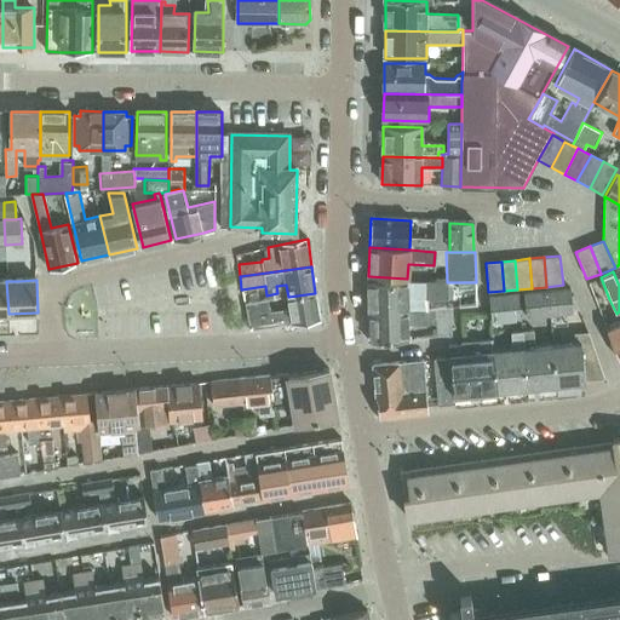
[(367,285),(367,314),(422,313),(422,306),(415,306),(415,300),(430,300),(430,283),(367,285)]
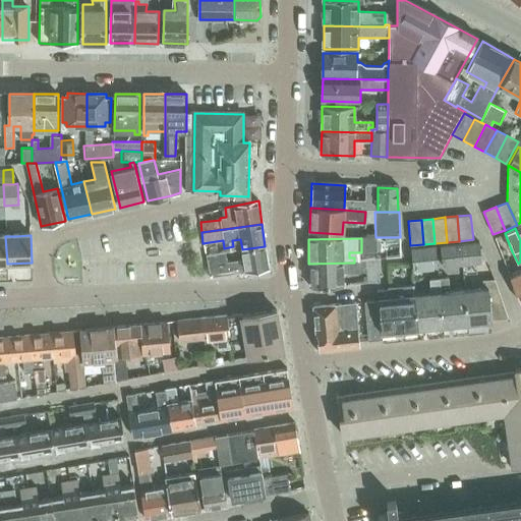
[(478,241),(459,243),(461,265),(480,263),(478,241)]
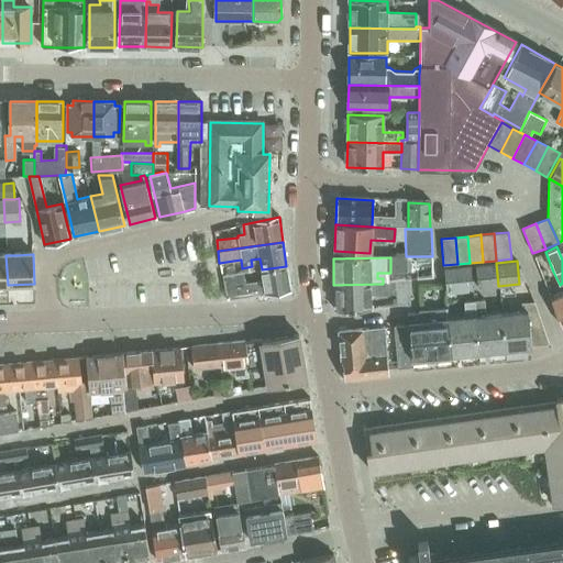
[(498,286),(496,263),(475,265),(477,288),(498,286)]
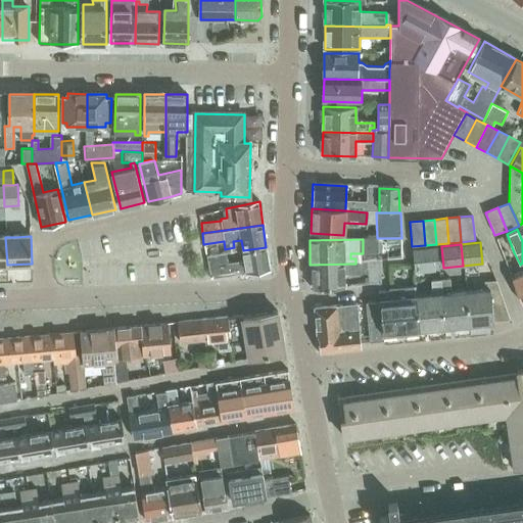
[(412,249),(414,271),(438,269),(436,246),(412,249)]
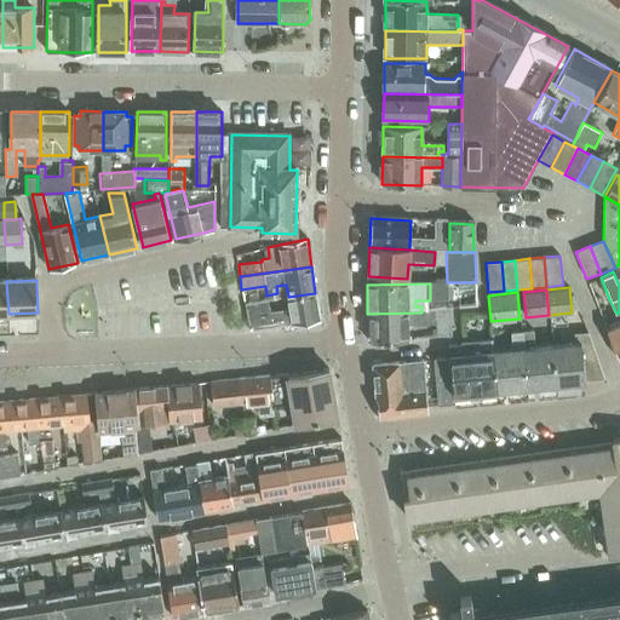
[(315,293),(288,297),(282,297),(283,309),(269,311),(267,299),(244,303),(247,329),(273,327),(320,320),(315,293)]
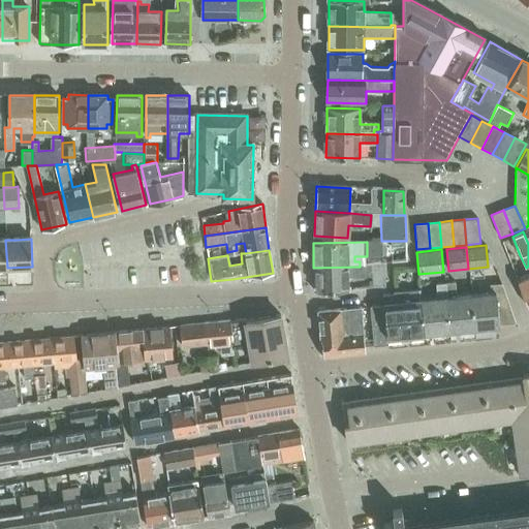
[(372,262),(372,266),(372,276),(372,286),(384,285),(383,261),(372,262)]
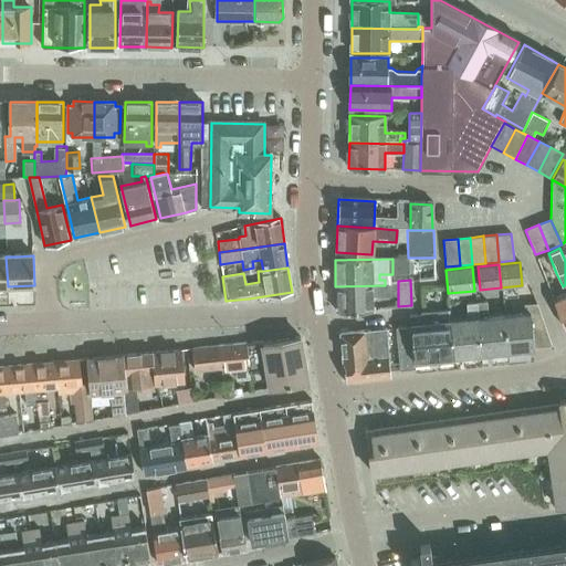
[(385,285),(335,286),(336,313),(373,312),(373,296),(398,295),(398,284),(385,285)]
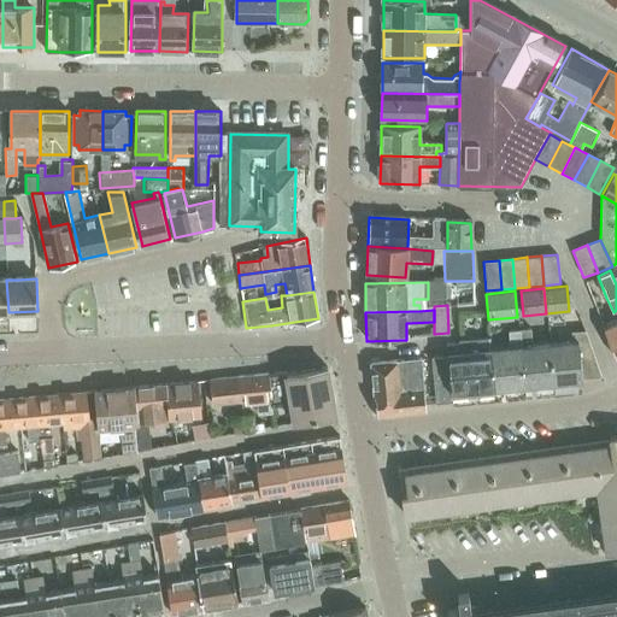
[(616,322),(604,329),(616,359),(616,322)]
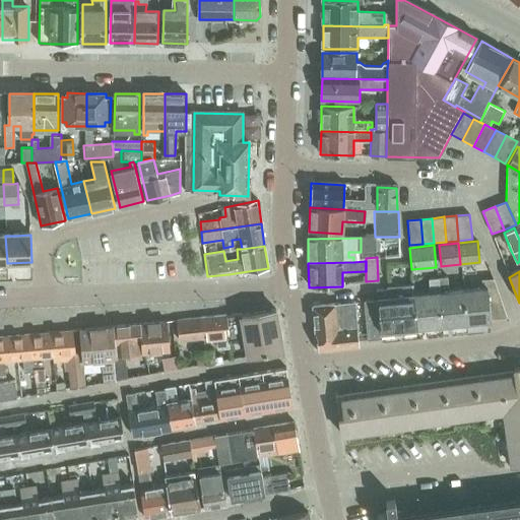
[(449,274),(437,276),(438,291),(442,324),(466,322),(463,289),(450,290),(449,274)]
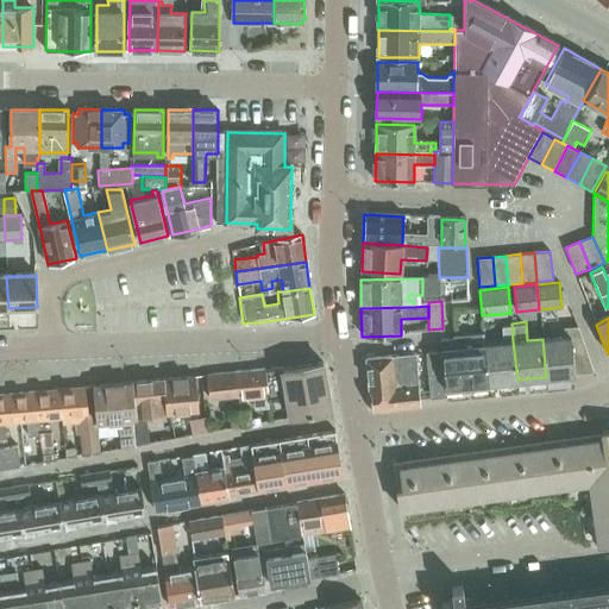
[(503,343),(485,344),(489,382),(518,380),(513,341),(512,324),(502,324),(503,343)]
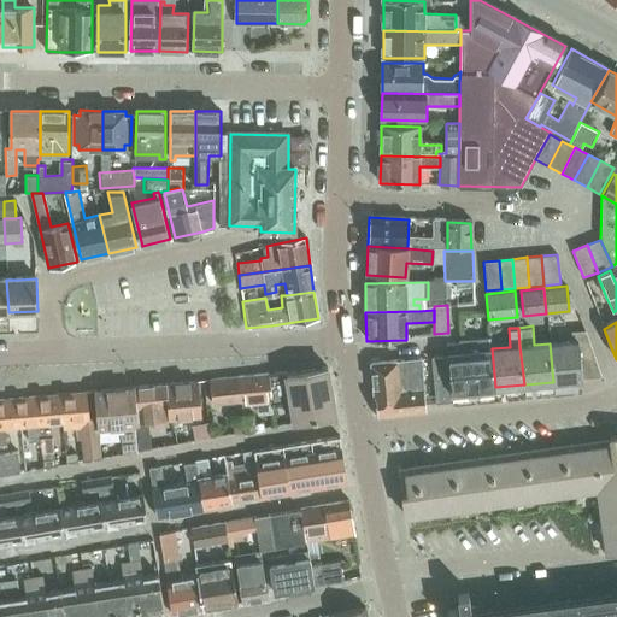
[(571,341),(550,344),(553,382),(581,380),(601,376),(585,330),(571,331),(571,341)]
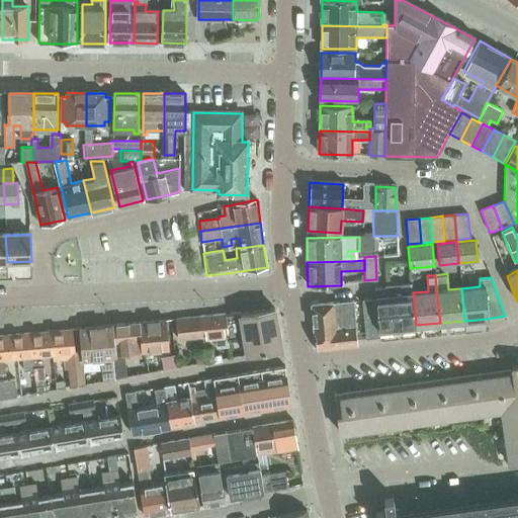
[(416,325),(413,292),(375,296),(375,298),(362,299),(365,338),(379,337),(378,329),(416,325)]
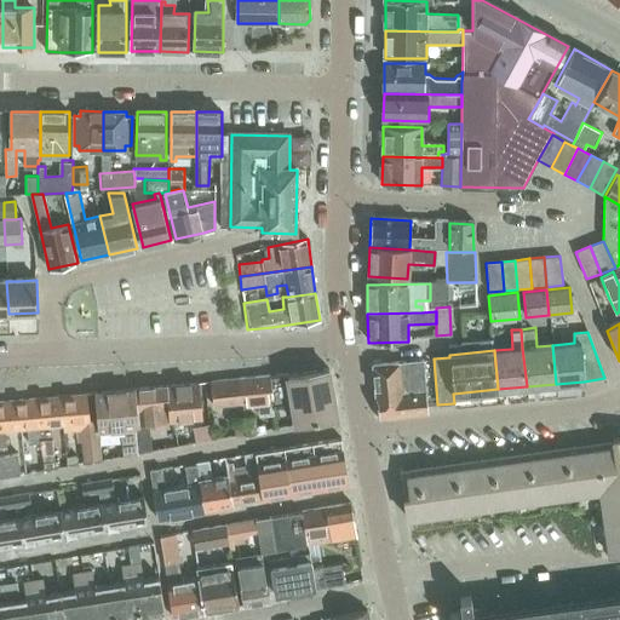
[(372,390),(374,419),(424,414),(423,391),(420,360),(369,365),(369,367),(372,371),(372,375),(372,390)]
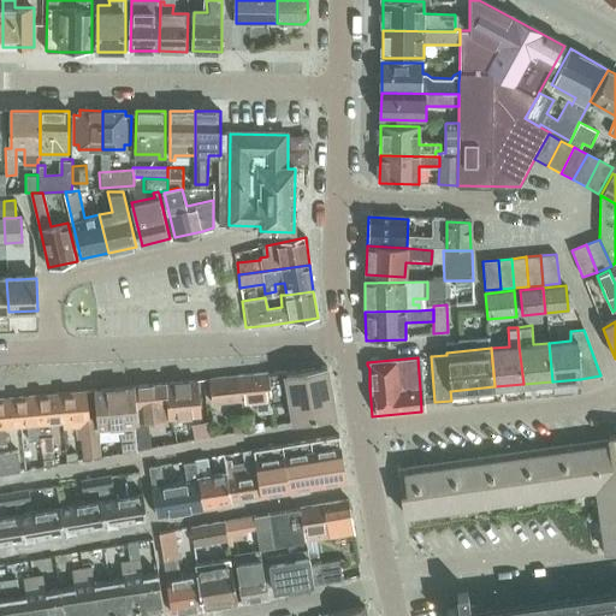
[(270,398),(271,403),(288,401),(291,421),(333,414),(325,368),(285,374),(285,372),(266,373),(268,398),(270,398)]
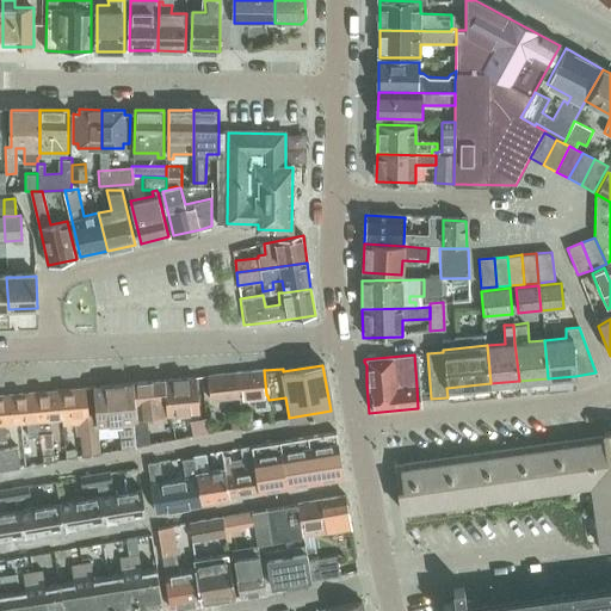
[(270,409),(269,400),(267,395),(266,395),(264,370),(236,372),(239,397),(253,396),(254,411),(270,409)]
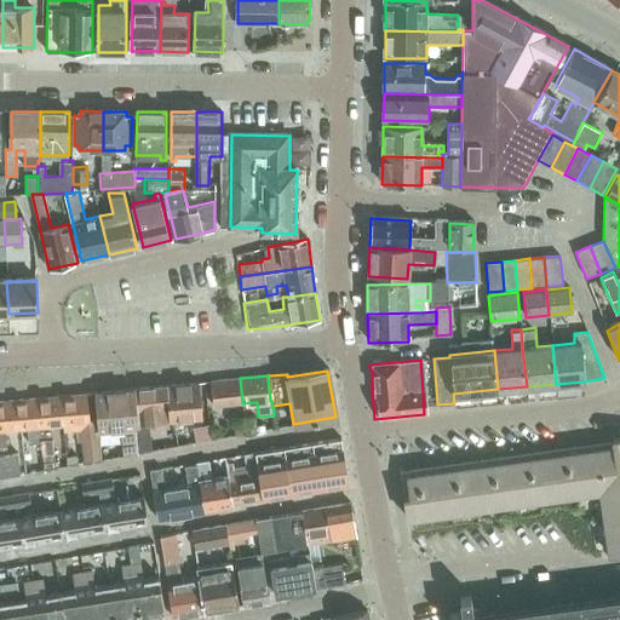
[(242,408),(242,403),(240,378),(210,382),(212,406),(237,403),(237,408),(242,408)]
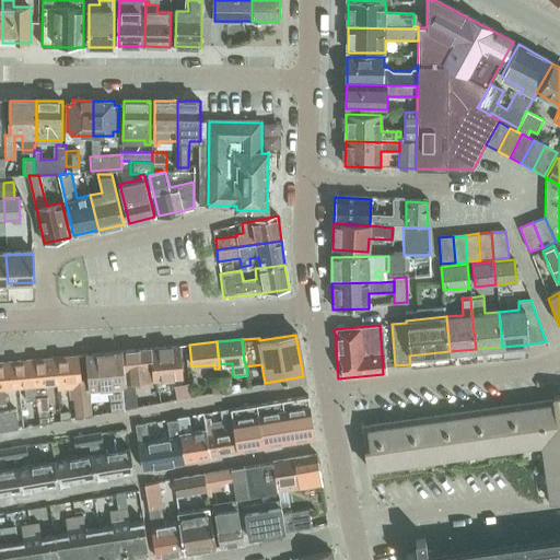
[(178,346),(149,348),(152,380),(183,377),(182,368),(181,369),(178,346)]
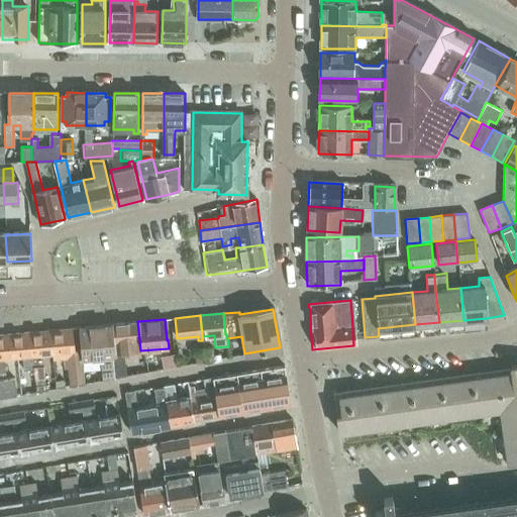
[(137,321),(112,324),(114,348),(115,354),(124,353),(141,351),(140,350),(137,321)]
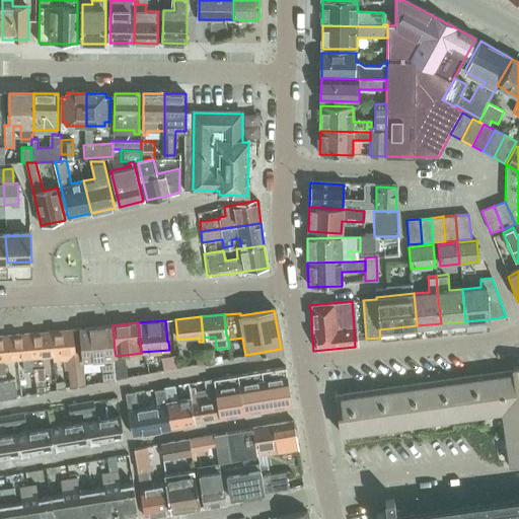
[(90,355),(98,354),(101,381),(113,379),(110,356),(110,353),(112,353),(112,350),(115,350),(113,325),(85,328),(88,349),(89,349),(90,355)]
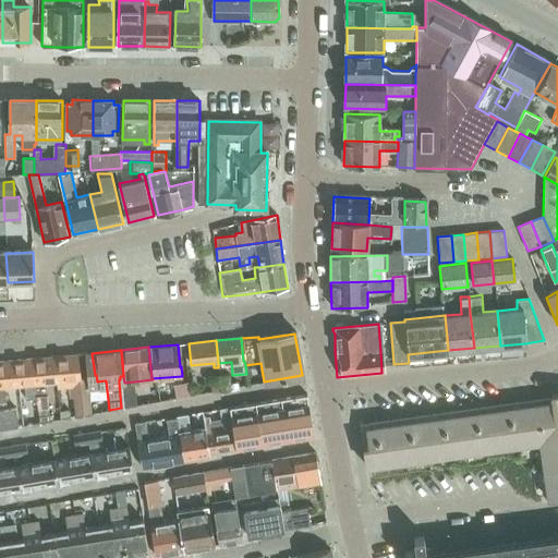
[(75,354),(52,356),(56,384),(65,383),(67,397),(71,396),(74,416),(89,414),(83,379),(77,379),(75,354)]
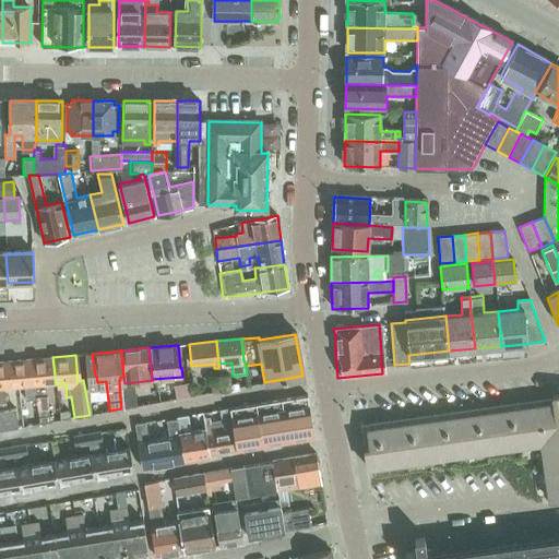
[(48,421),(42,385),(56,384),(52,357),(31,359),(34,385),(37,424),(48,421)]
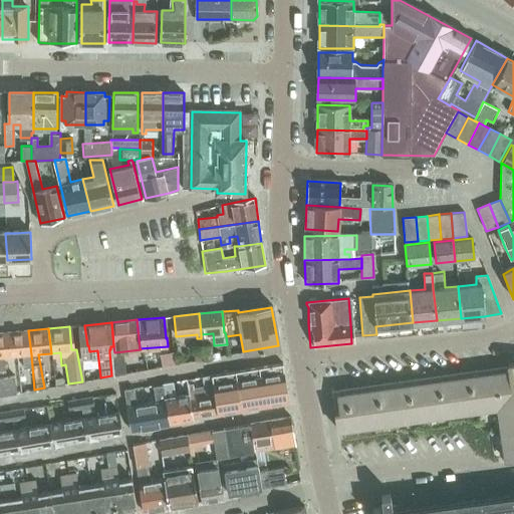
[(28,330),(8,332),(11,356),(19,356),(31,354),(28,330)]
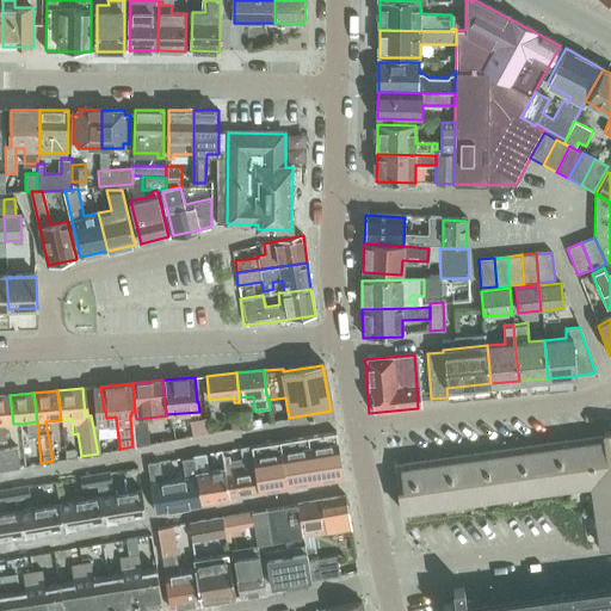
[(0,395),(0,425),(13,424),(10,395),(0,395)]
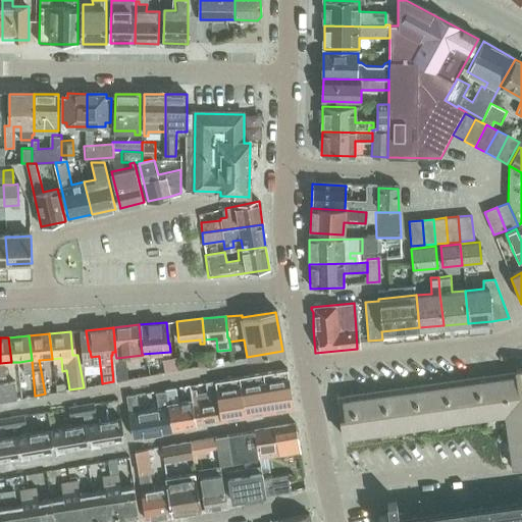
[(212,351),(205,352),(206,365),(222,362),(221,358),(213,359),(212,351)]
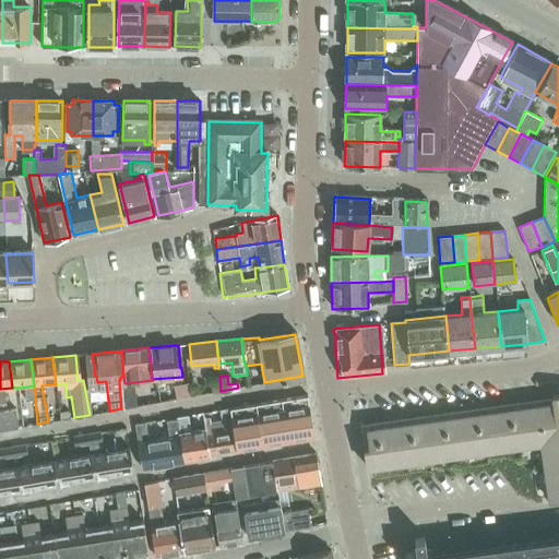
[(221,391),(219,377),(209,379),(211,393),(221,391)]
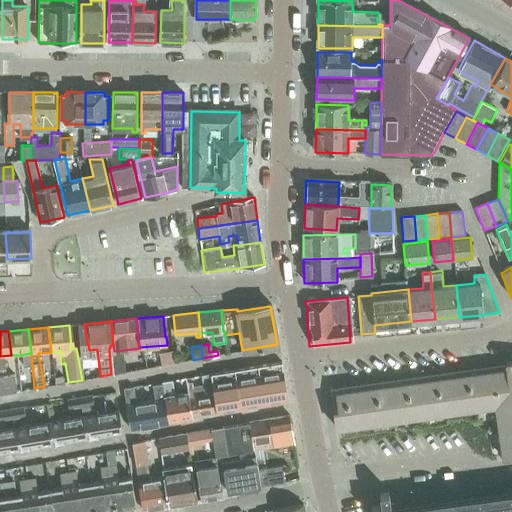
[(123,350),(114,351),(109,351),(111,374),(125,372),(123,350)]
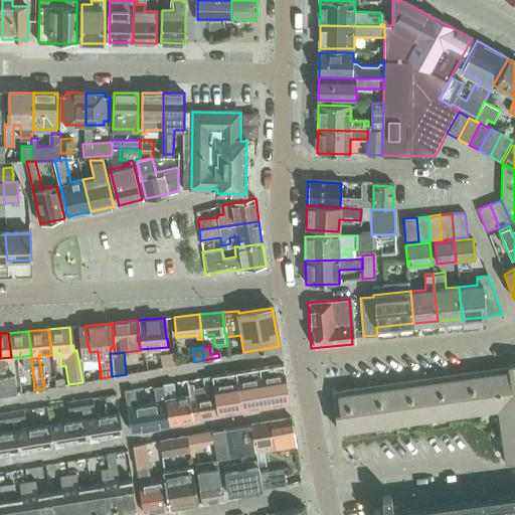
[(158,354),(161,367),(174,365),(172,352),(158,354)]
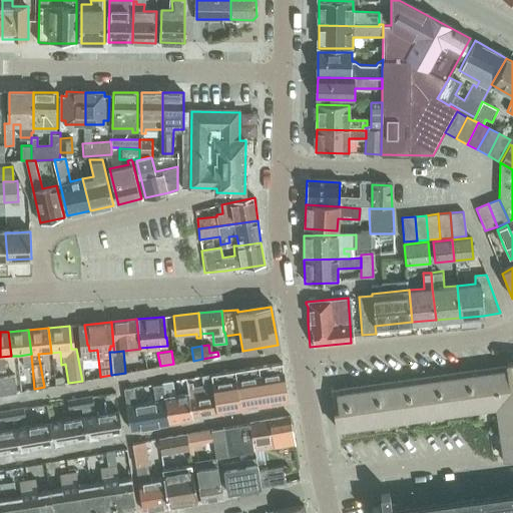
[(263,403),(287,400),(280,362),(257,367),(263,403)]
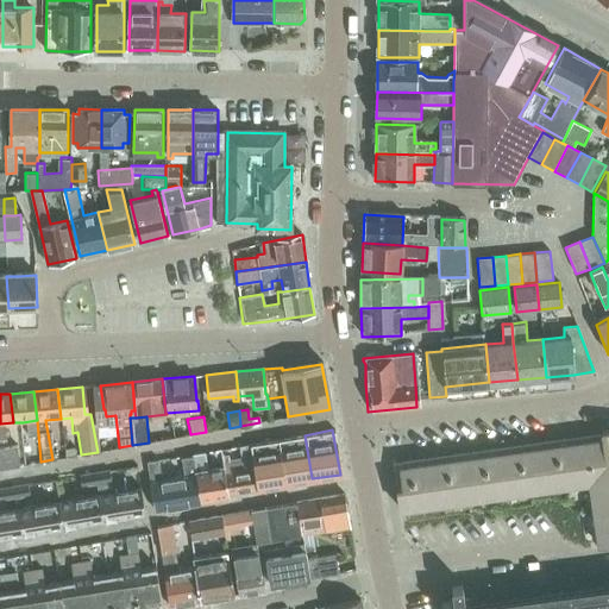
[(602,439),(425,463),(394,466),(393,459),(391,459),(395,482),(393,482),(393,488),(395,488),(399,509),(588,484),(596,546),(608,544),(608,432),(601,433),(602,439)]
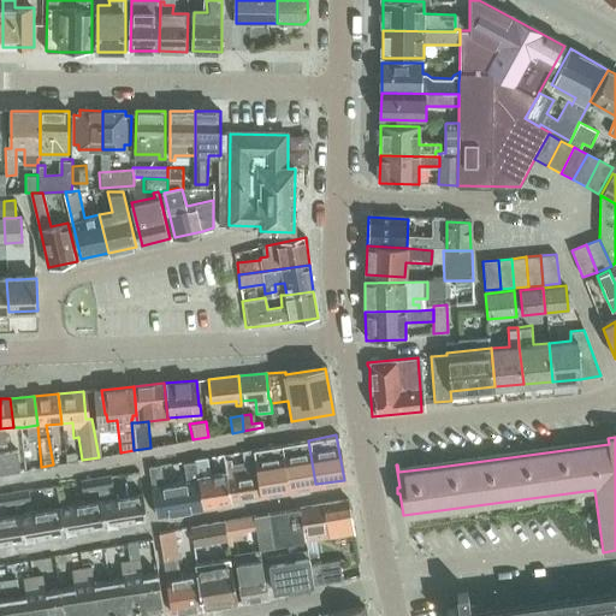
[(279,445),(286,489),(315,484),(308,440),(279,445)]
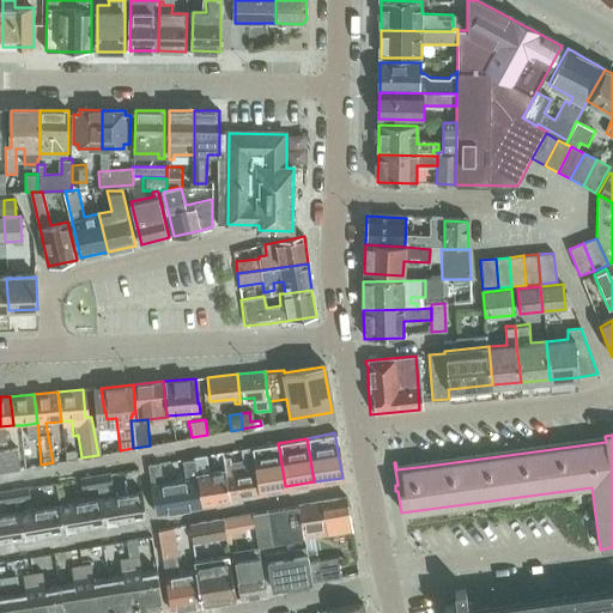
[(278,443),(249,448),(256,492),(285,486),(278,443)]
